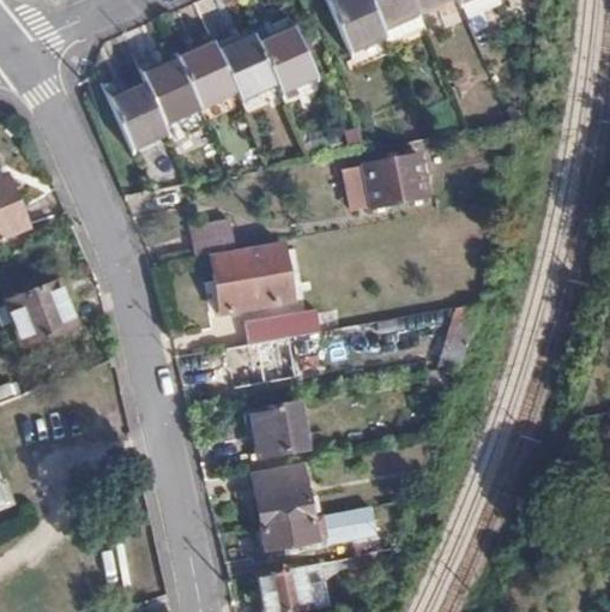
[(478,0),(328,0),(326,1),(350,55),(388,40),(384,31),(454,0),(457,0),(461,7),(478,0)]
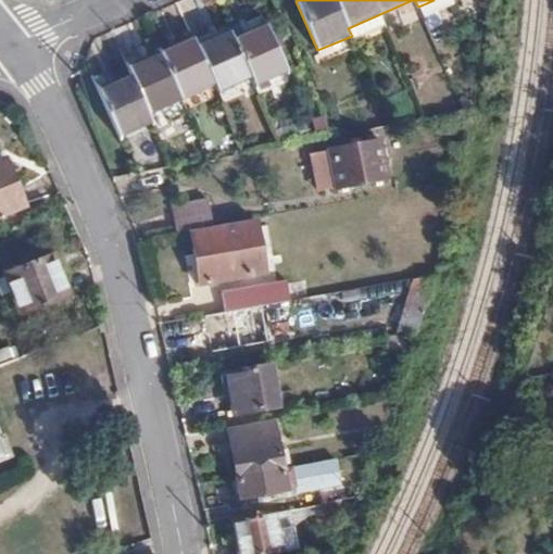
[(288,72),(266,22),(235,36),(229,28),(197,43),(192,35),(128,63),(132,71),(98,86),(120,136),(153,123),(150,113),(214,85),(220,93),(253,79),(255,85),(288,72)]
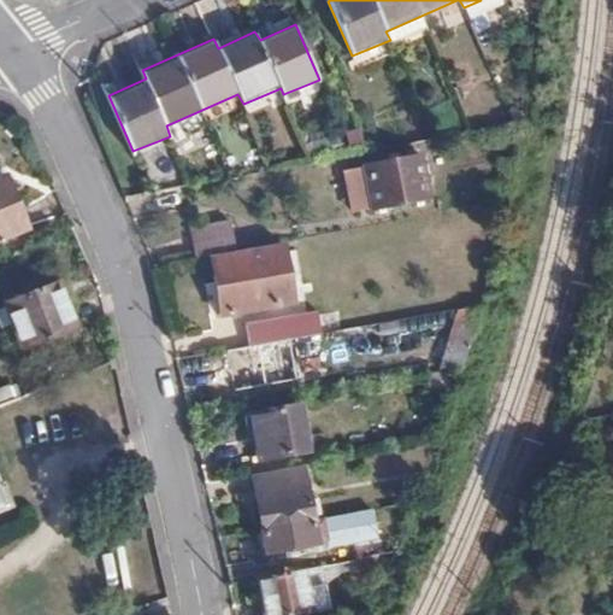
[(429,198),(420,156),(367,165),(375,208),(429,198)]
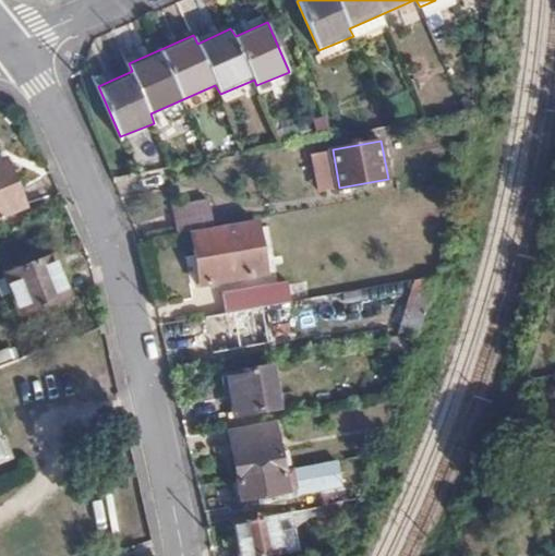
[(0,162),(0,214),(25,204),(9,160),(0,162)]
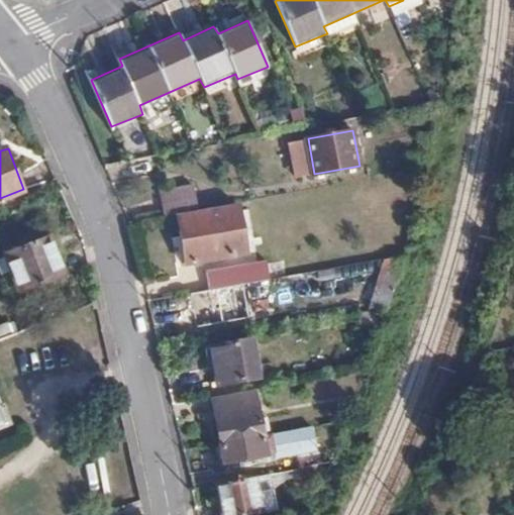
[(159,193),(163,217),(195,211),(191,187),(159,193)]
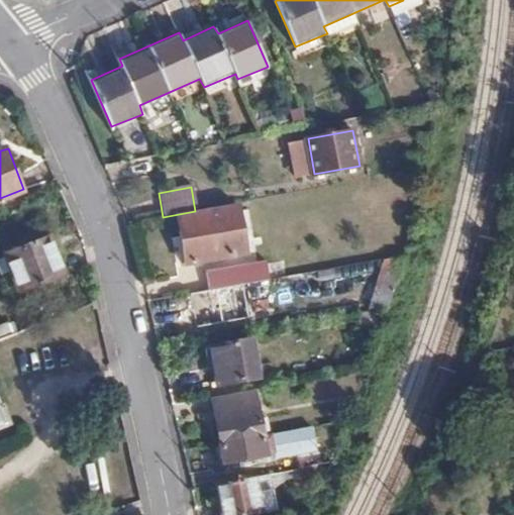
[(239,206),(179,217),(182,238),(189,237),(193,263),(246,253),(239,206)]
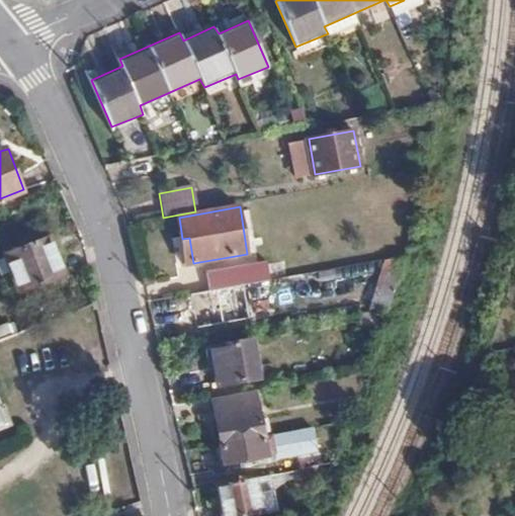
[(65,276),(50,238),(5,255),(20,292),(65,276)]
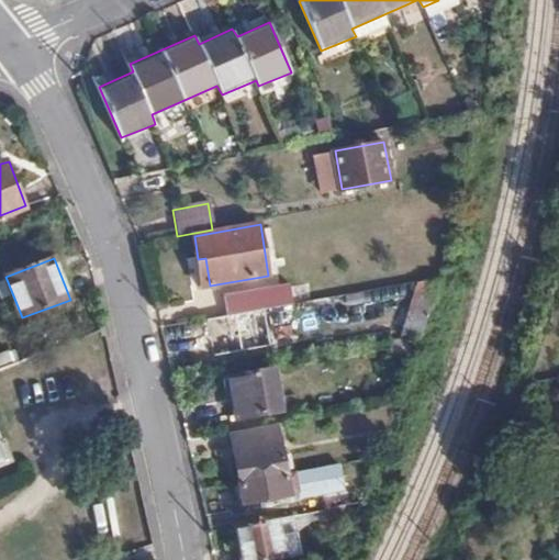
[(205,258),(198,259),(202,288),(210,286),(205,258)]
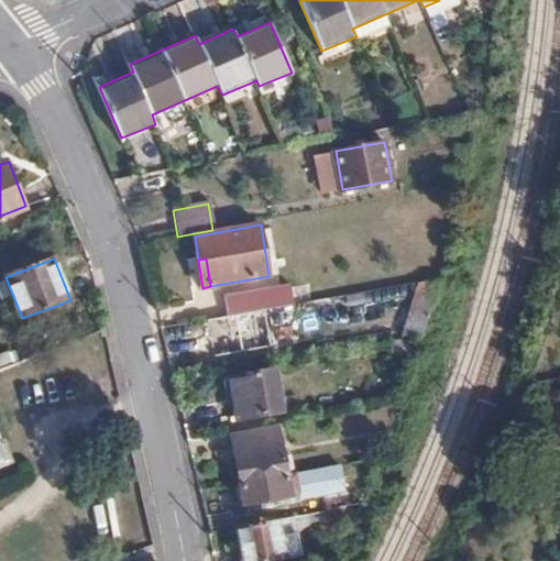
[(229,317),(265,310),(262,292),(227,297),(229,317)]
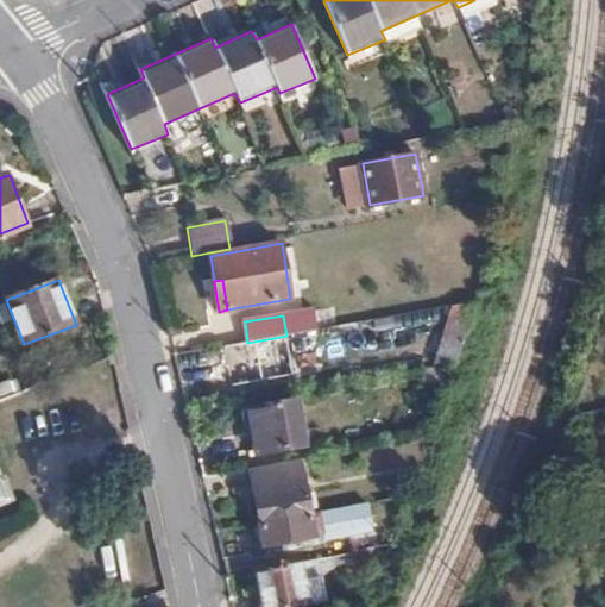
[(459,367),(462,329),(441,326),(439,364),(459,367)]
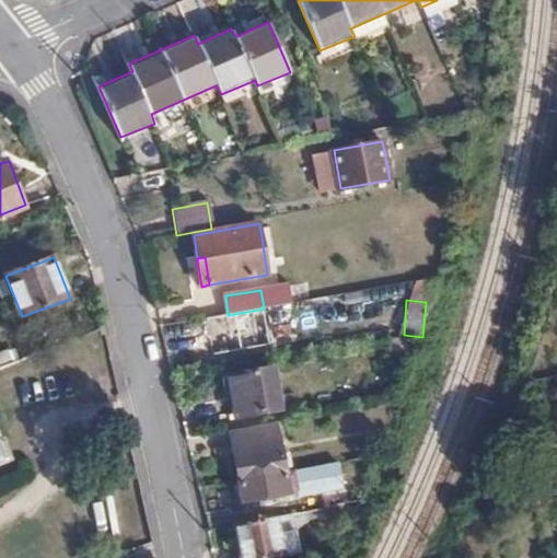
[(228,315),(208,318),(213,355),(268,345),(264,309),(228,315)]
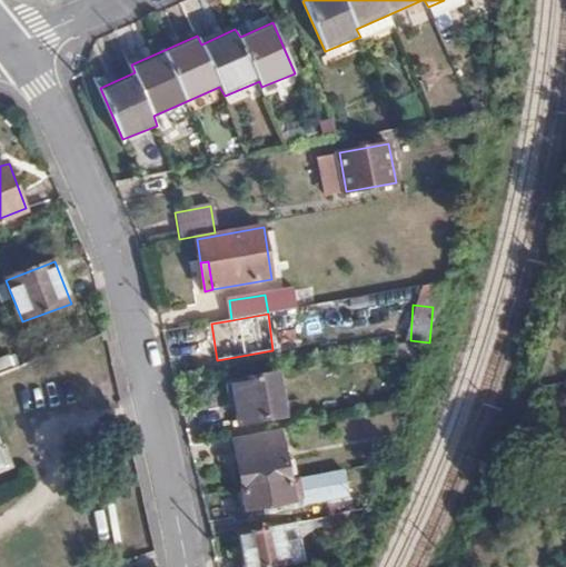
[(0,374),(32,360),(28,346),(0,356),(0,374)]
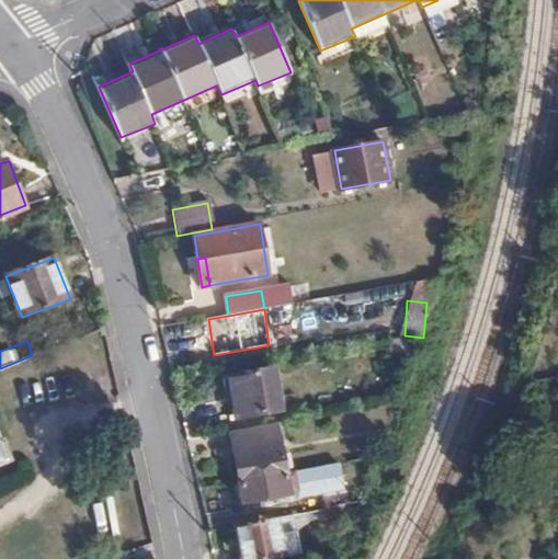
[(282,411),(275,369),(230,376),(237,418),(282,411)]
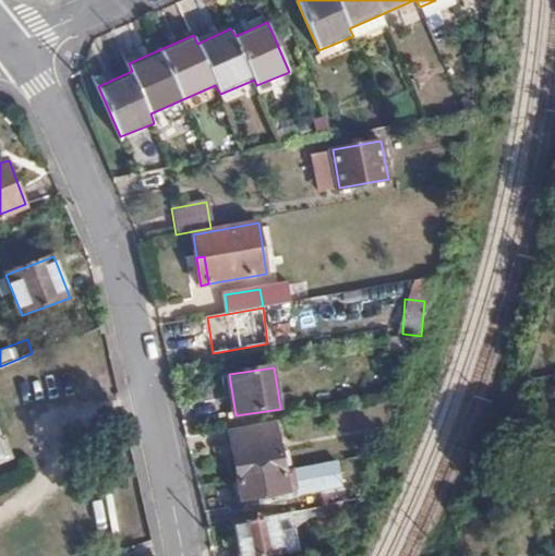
[(230,430),(240,480),(286,472),(277,421),(230,430)]
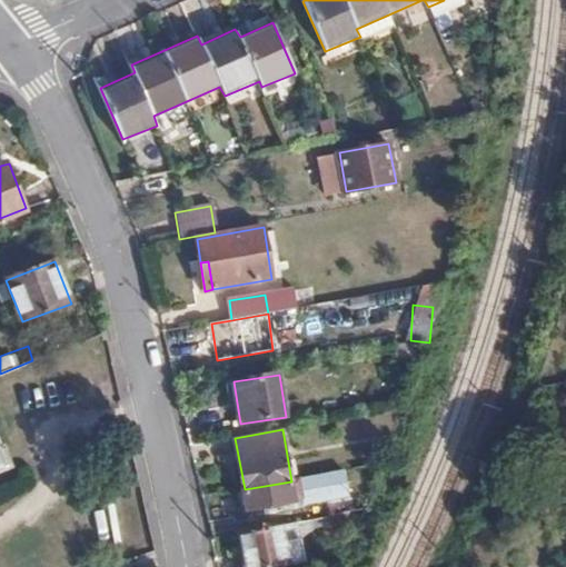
[(0,473),(11,468),(5,454),(0,455),(0,473)]
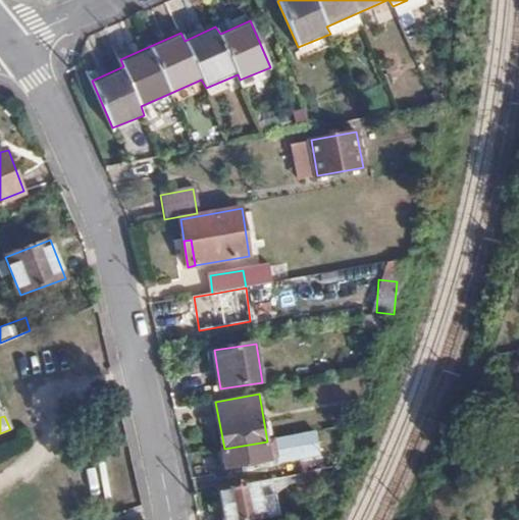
[(276,456),(275,439),(267,442),(224,449),(227,467),(268,460),(268,458),(276,456)]
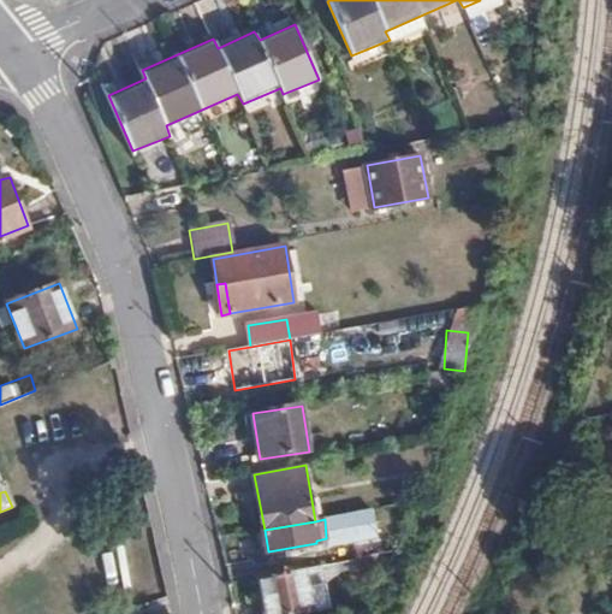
[(309,586),(307,567),(260,577),(267,613),(299,613),(328,608),(325,584),(309,586)]
